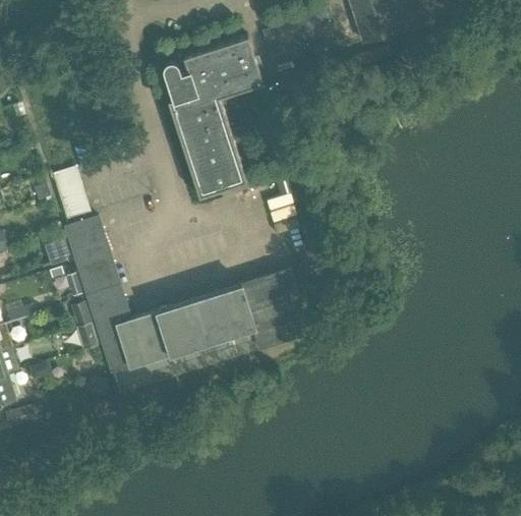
[(348,0),(363,46),(400,35),(401,37),(412,34),(411,31),(447,19),(445,10),(452,7),(450,0),(348,0)]
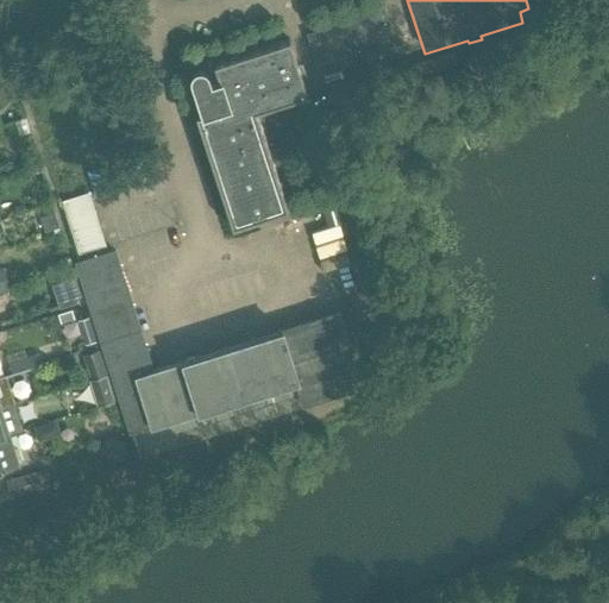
[(369,58),(396,50),(384,13),(344,26),(344,29),(308,41),(320,74),(369,58)]
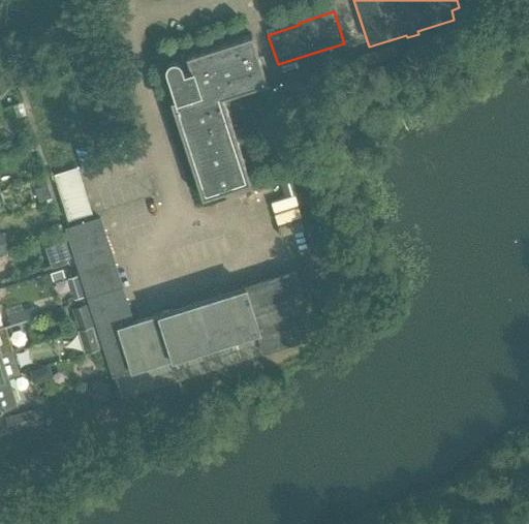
[(189,65),(181,68),(179,66),(177,66),(174,65),(172,66),(169,68),(168,70),(167,72),(167,74),(177,103),(169,105),(201,203),(249,187),(221,101),(268,87),(253,40),(187,61),(189,65)]
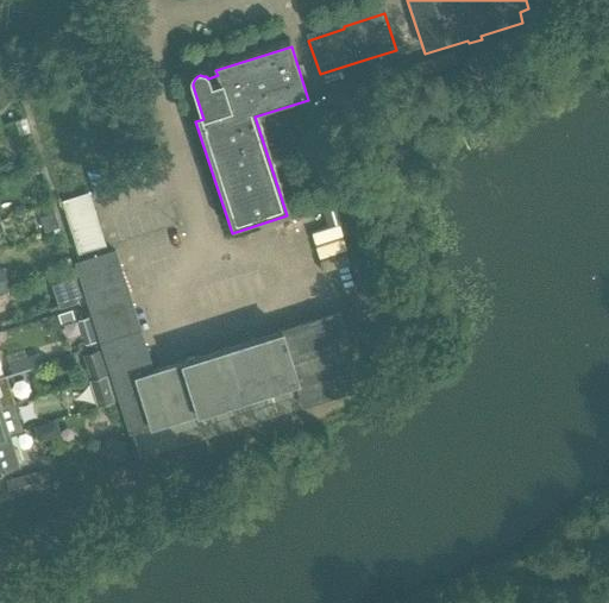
[(400,61),(396,50),(369,58),(372,69),(400,61)]
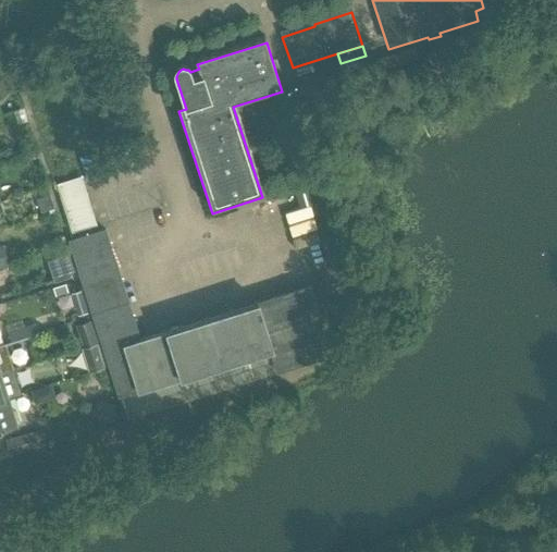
[(60,183),(70,233),(96,228),(86,178),(60,183)]
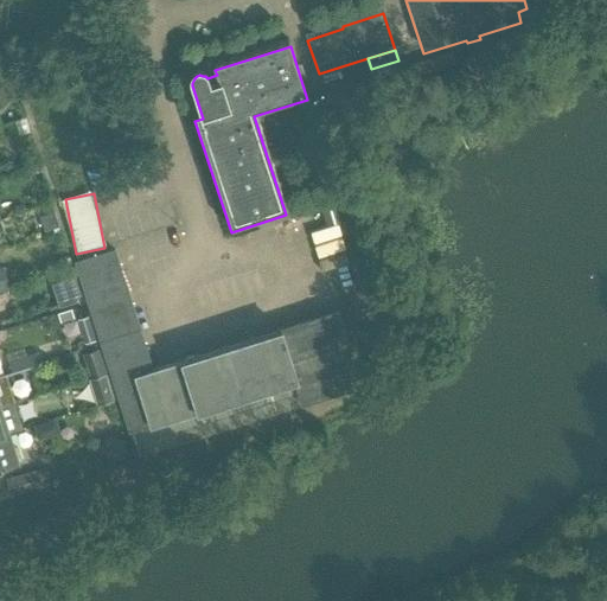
[(323,211),(328,230),(342,225),(336,206),(323,211)]
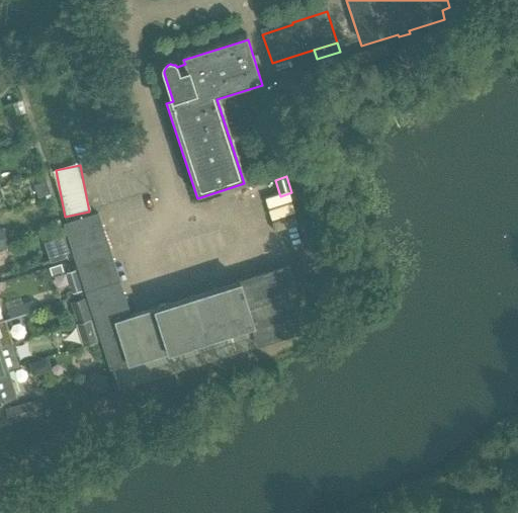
[(97,218),(67,228),(65,228),(111,372),(252,328),(258,347),(309,332),(289,269),(131,320),(97,218)]
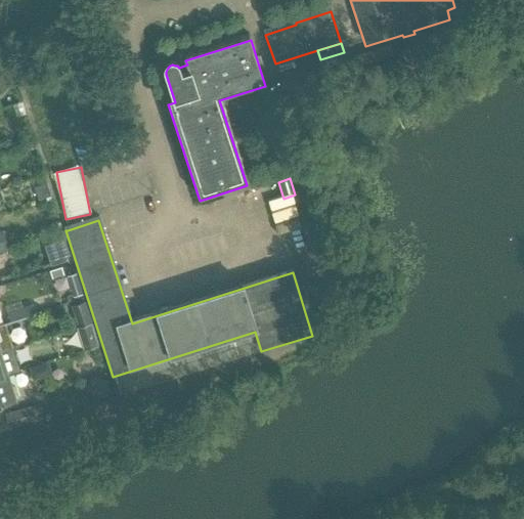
[(46,259),(49,269),(63,264),(70,258),(64,241),(50,246),(53,256),(46,259)]
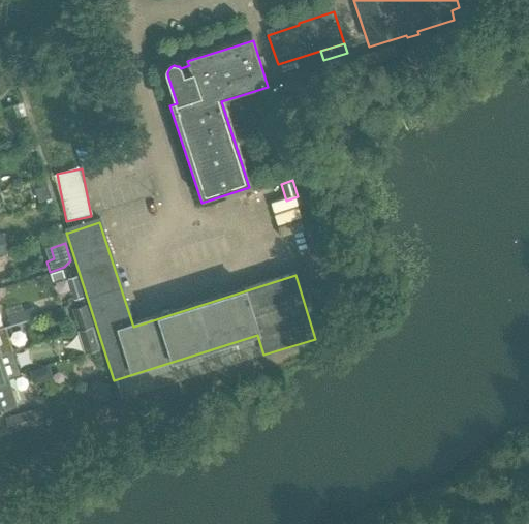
[(6,247),(0,248),(0,257),(8,255),(6,247)]
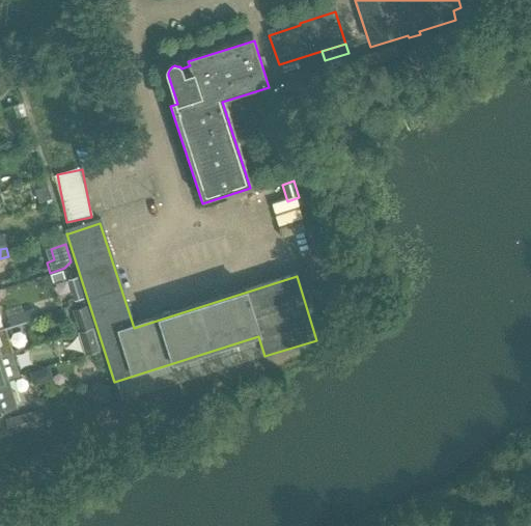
[(63,275),(51,279),(53,286),(65,282),(63,275)]
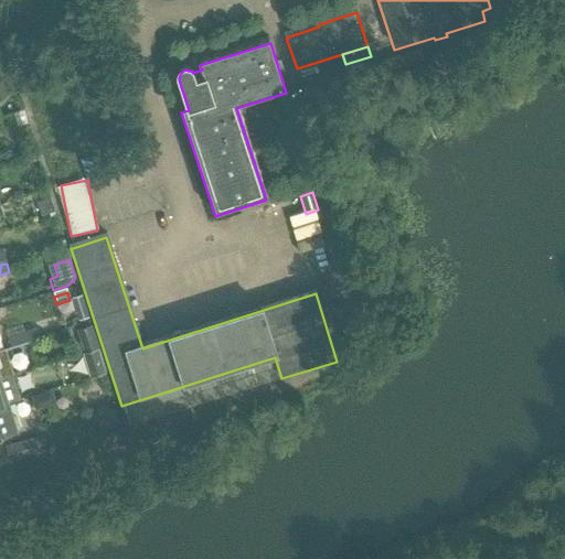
[(73,302),(77,319),(87,315),(82,300),(73,302)]
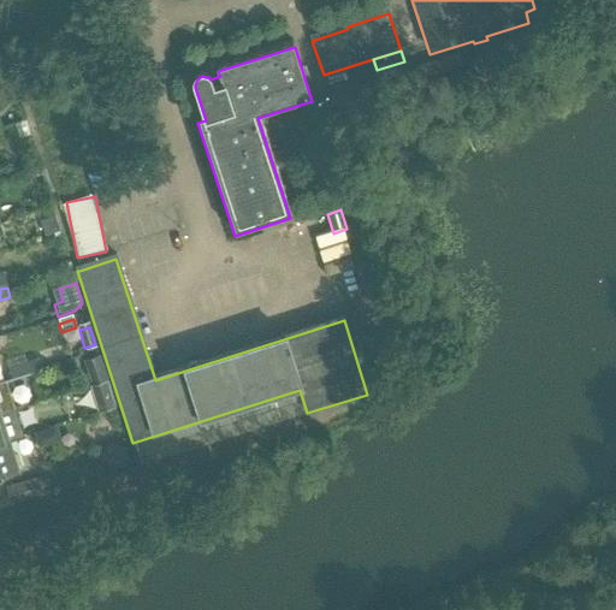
[(104,383),(95,359),(80,363),(88,389),(104,383)]
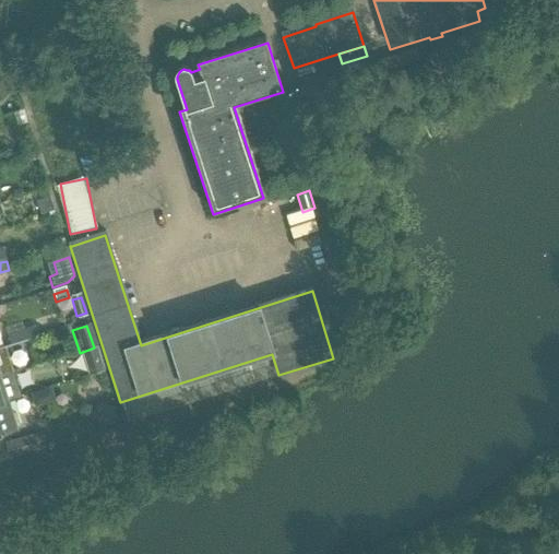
[(9,339),(11,346),(27,341),(36,339),(33,331),(9,339)]
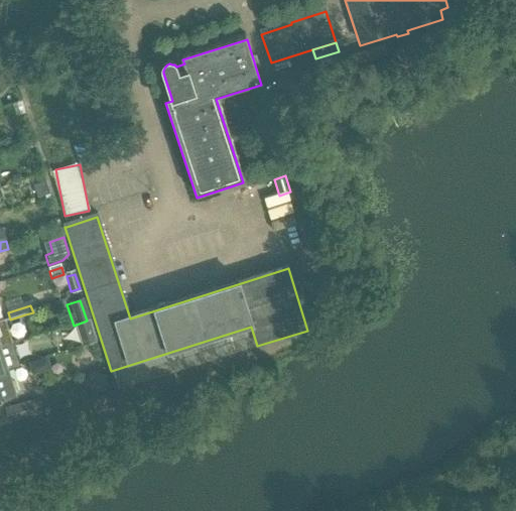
[(0,350),(13,346),(6,323),(0,325),(0,350)]
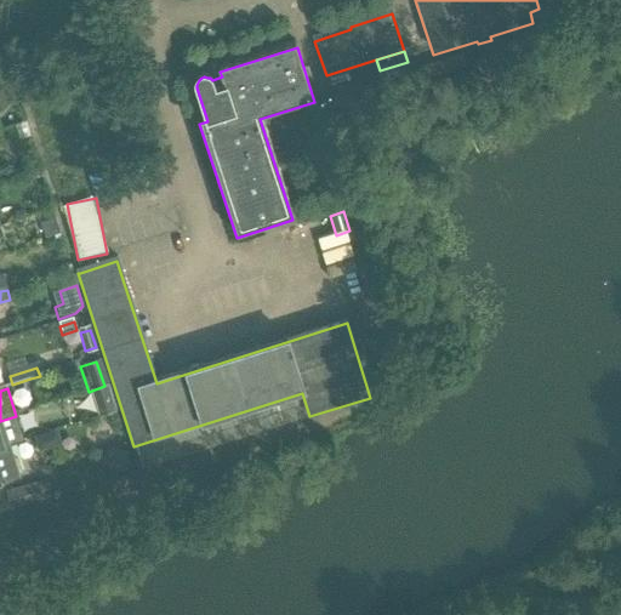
[(117,414),(109,392),(90,398),(97,420),(117,414)]
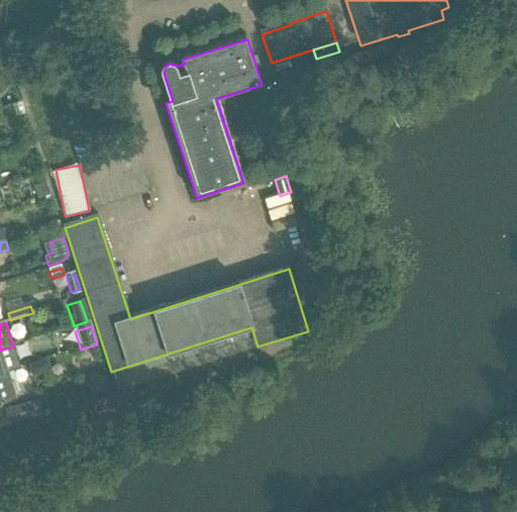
[(13,346),(0,350),(0,376),(8,374),(21,370),(13,346)]
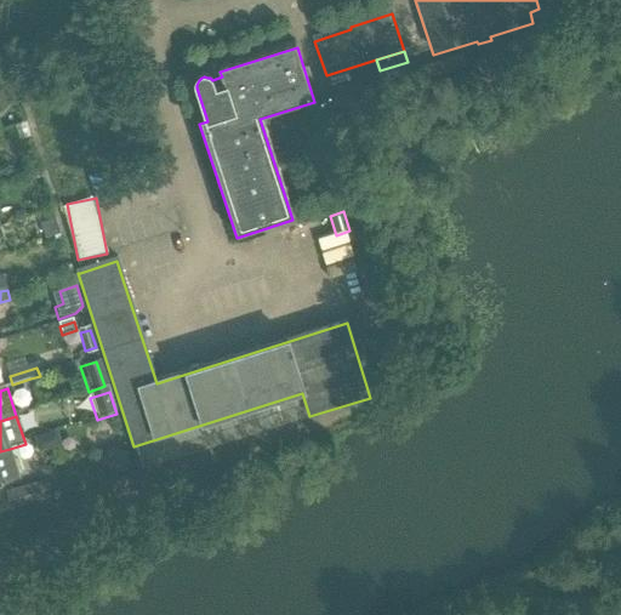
[(57,436),(33,443),(38,456),(61,449),(57,436)]
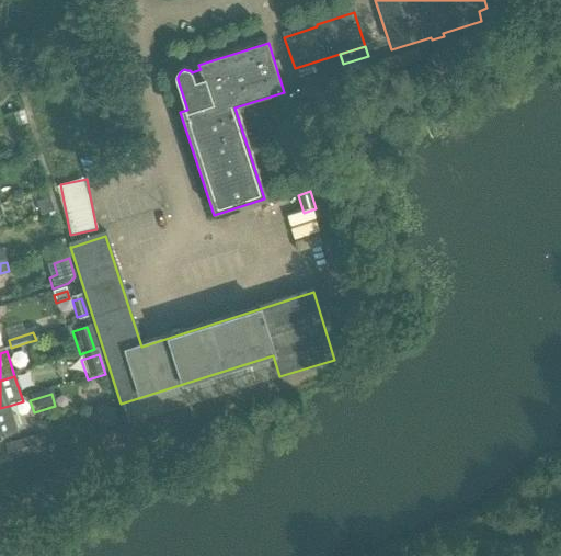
[(9,406),(0,408),(0,437),(16,432),(9,406)]
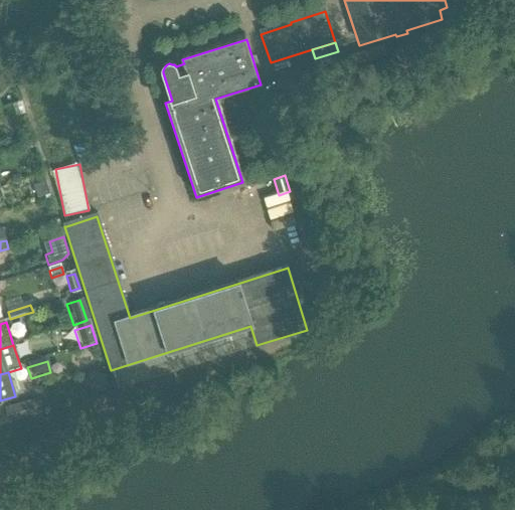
[(90,374),(88,392),(103,393),(104,376),(90,374)]
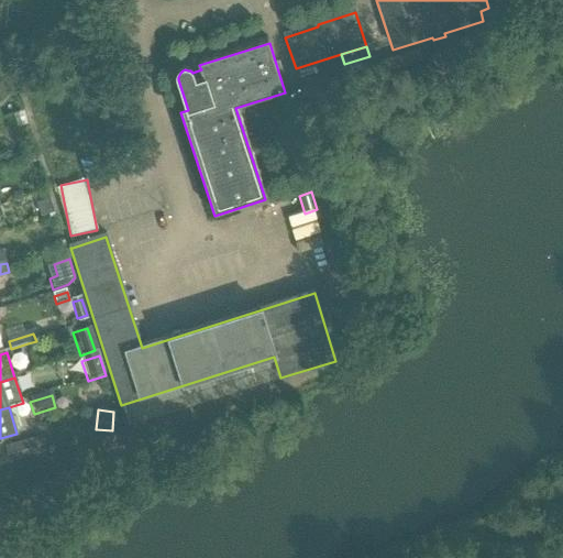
[(41,440),(17,447),(8,450),(12,463),(44,453),(41,440)]
